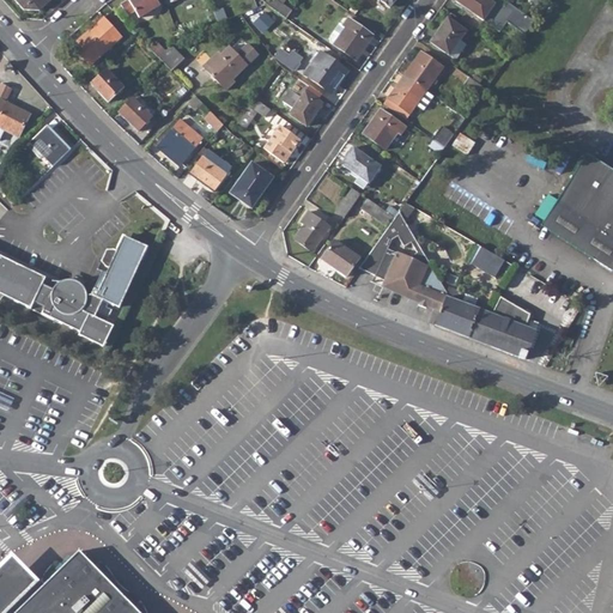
[(50,0),(14,0),(23,10),(40,10),(50,0)]
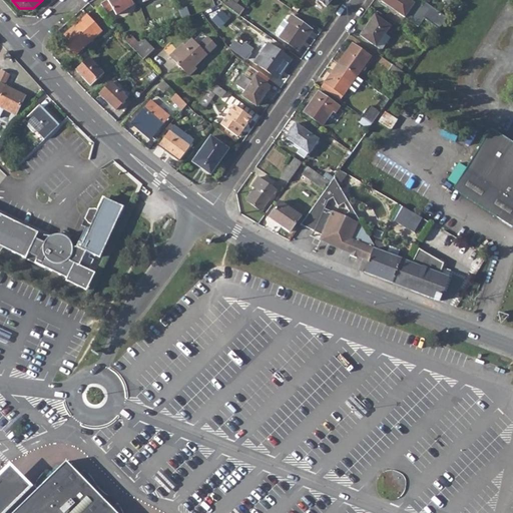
[(130,0),(107,0),(101,4),(106,13),(113,9),(117,15),(134,4),(130,0)]
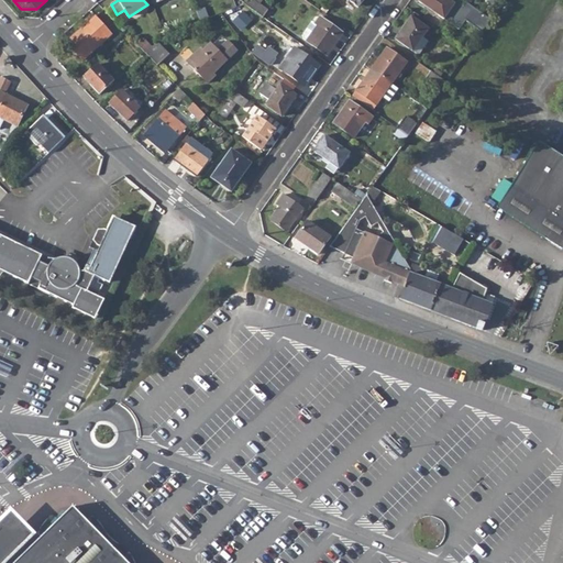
[(454,4),(448,0),(419,0),(419,2),(443,20),(454,4)]
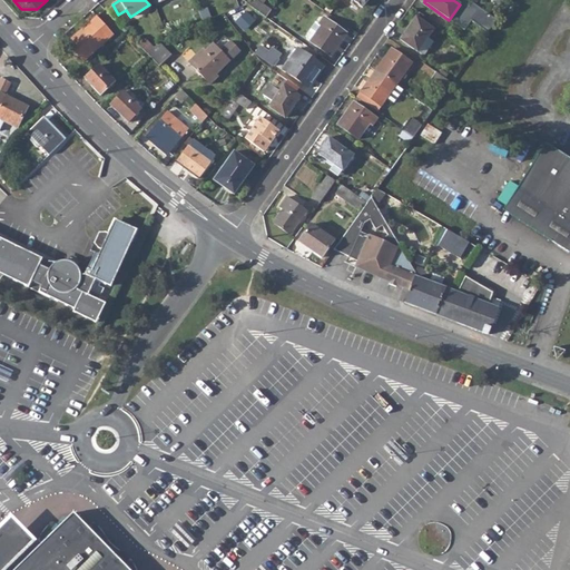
[(468,0),(464,0),(452,19),(467,28),(472,20),(490,31),(498,19),(468,0)]
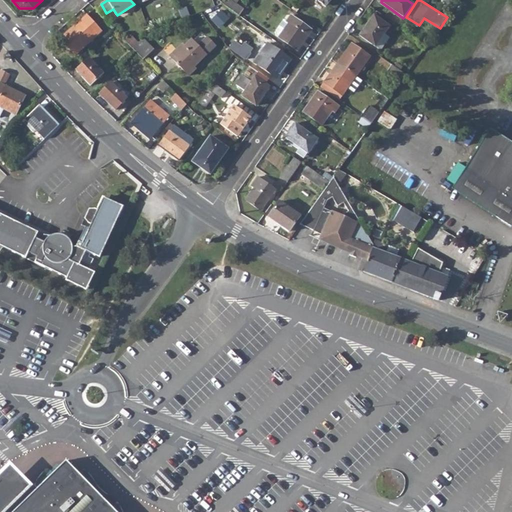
[(236,4),(231,1),(222,4),(239,16),(243,9),(236,4)]
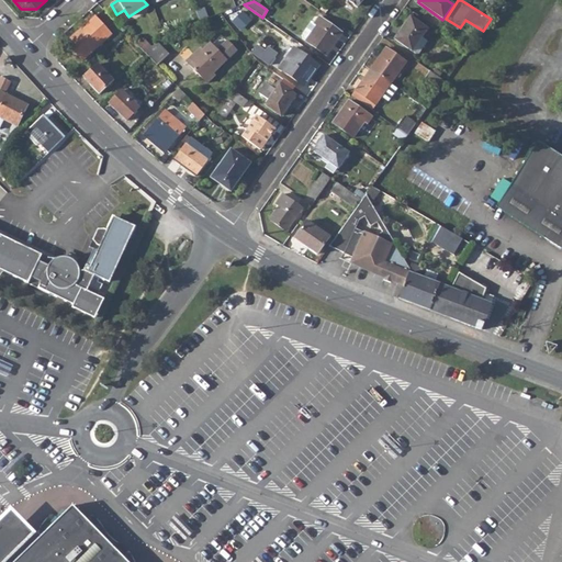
[(111,35),(94,17),(66,42),(82,60),(111,35)]
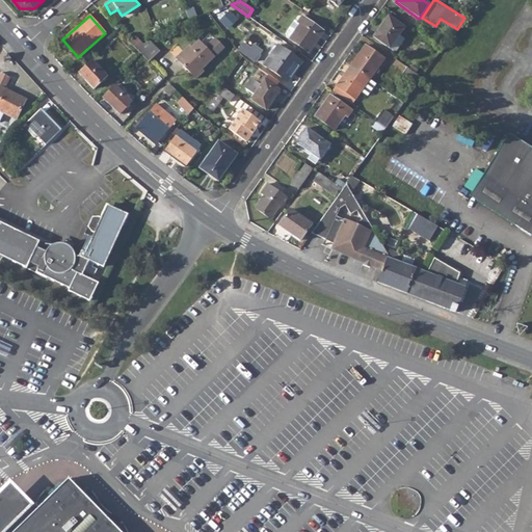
[(323,31),(301,16),(297,22),(299,24),(290,38),(289,38),(309,52),(323,31)]
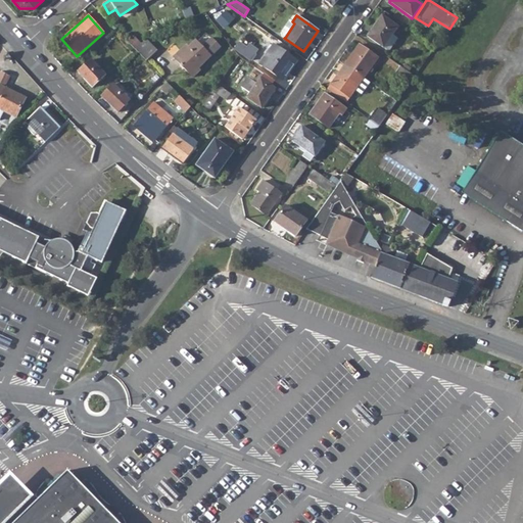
[(397,28),(381,16),(367,37),(388,51),(397,38),(392,35),(397,28)]
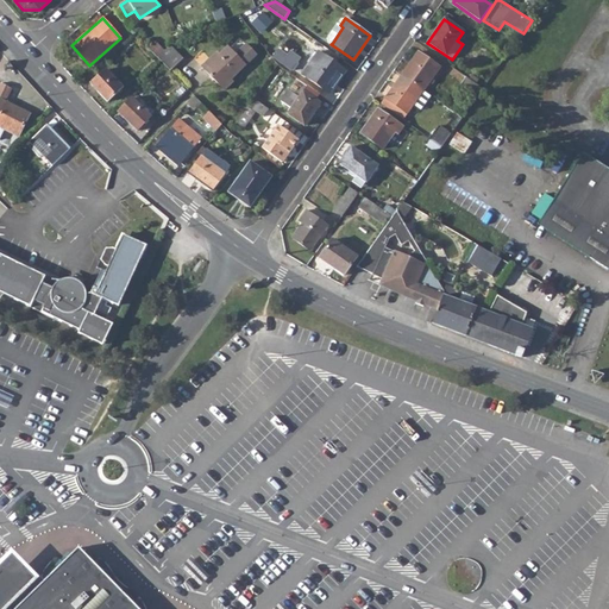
[(328,42),(332,44),(343,27),(340,25),(337,23),(327,37),(328,42)]
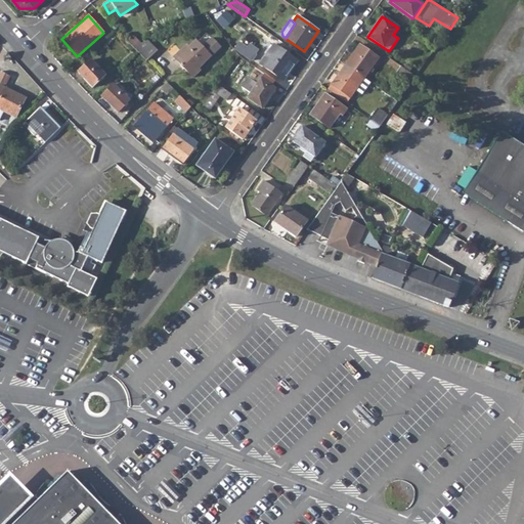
[(141,44),(134,37),(128,42),(135,50),(141,44)]
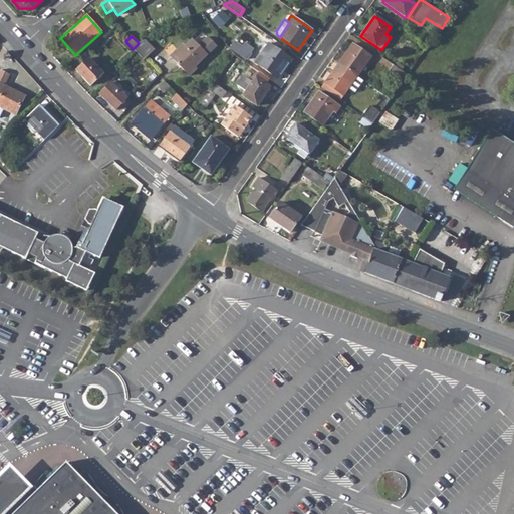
[(198,45),(192,38),(184,45),(182,43),(170,56),(190,75),(197,68),(195,66),(216,45),(207,36),(198,45)]
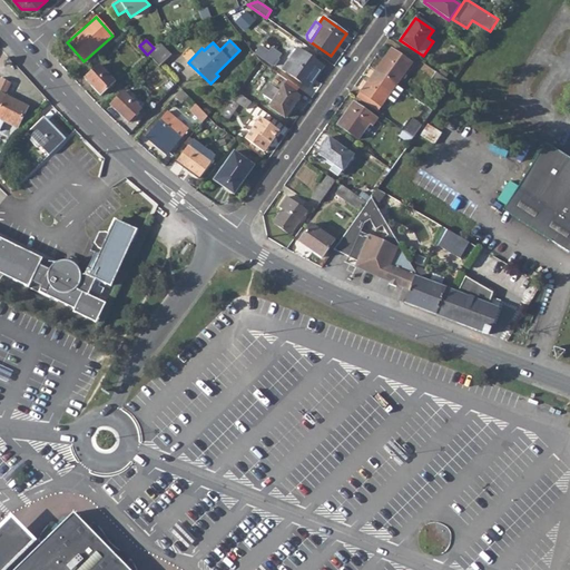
[(172,56),(159,42),(154,48),(147,55),(150,58),(159,67),(172,56)]
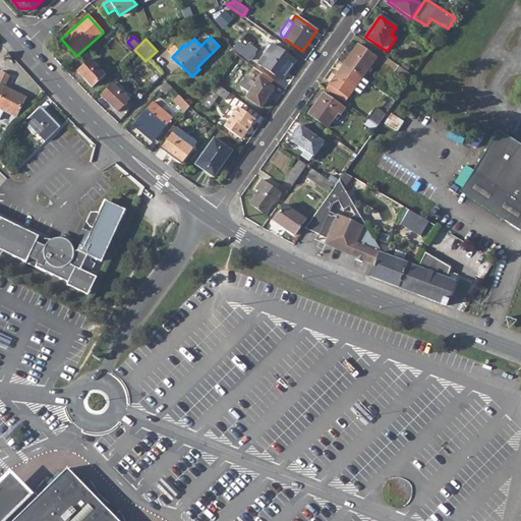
[(239,40),(233,49),(251,61),(259,49),(249,42),(247,45),(239,40)]
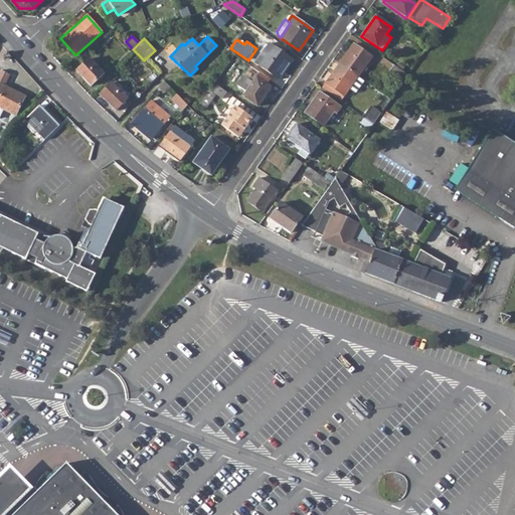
[(293,60),(269,43),(255,63),(279,79),(293,60)]
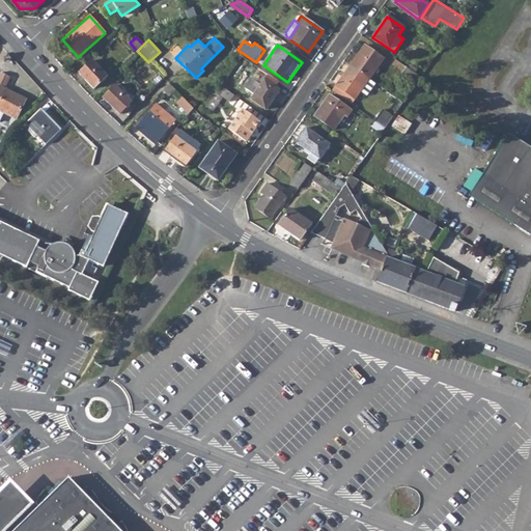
[(383,59),(364,46),(350,65),(369,79),(383,59)]
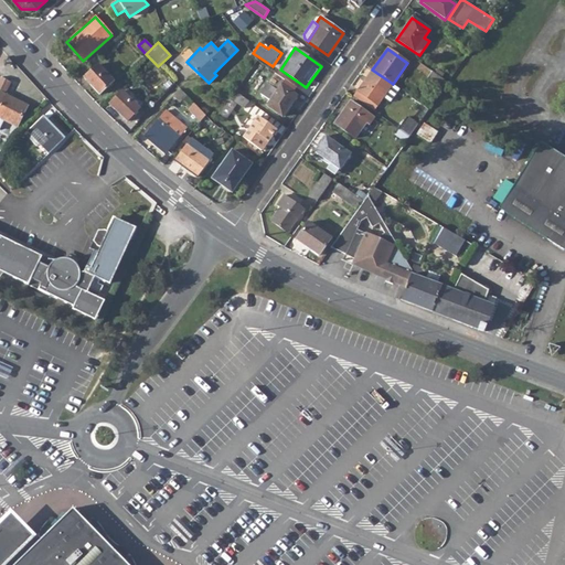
[(114,81),(98,64),(84,78),(99,95),(114,81)]
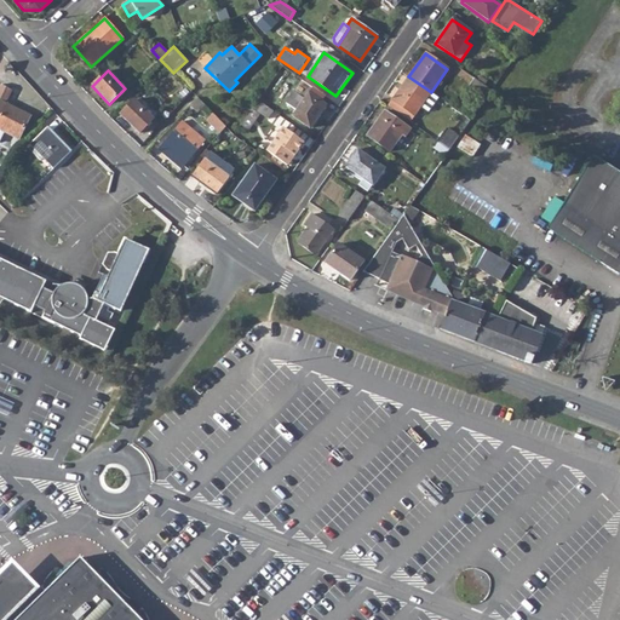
[(431,92),(408,76),(392,99),(414,115),(431,92)]
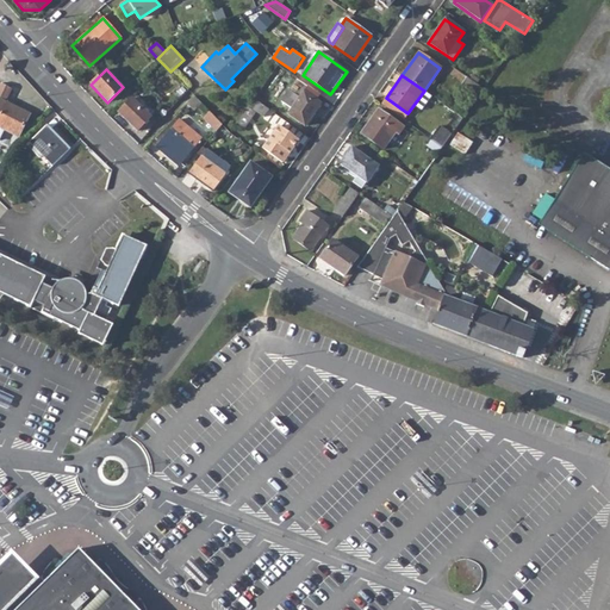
[(470,79),(467,76),(460,86),(473,95),(477,98),(483,88),(477,83),(470,79)]
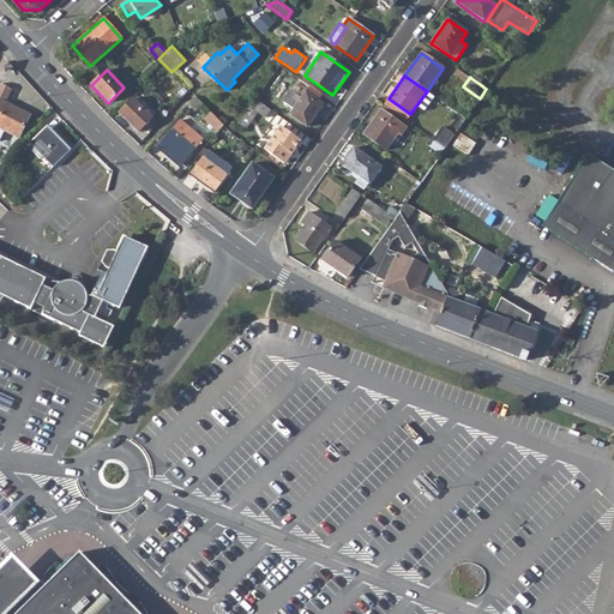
[(0,84),(0,128),(18,138),(30,115),(5,103),(11,89),(0,84)]
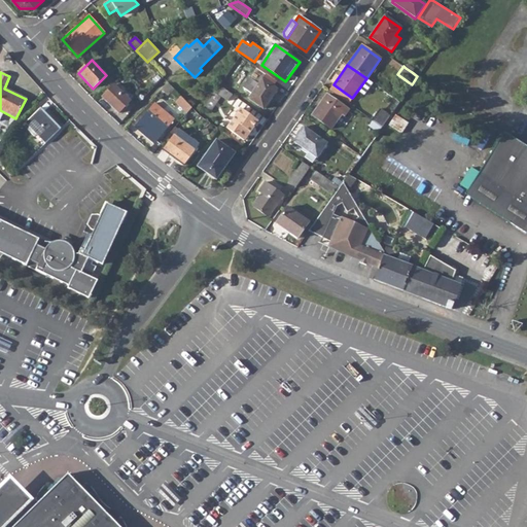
[(277,90),(262,79),(258,84),(250,77),(243,88),(252,94),(248,99),(264,108),(277,90)]
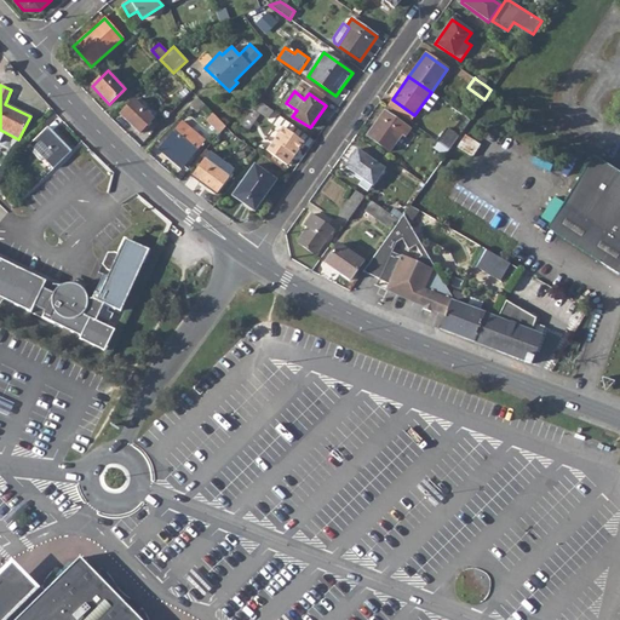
[(430,110),(438,97),(432,93),(424,107),(430,110)]
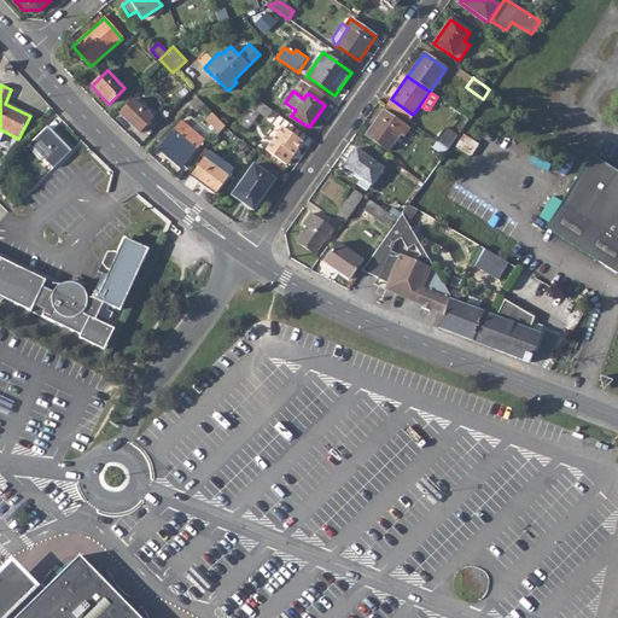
[(153,118),(133,99),(120,115),(139,133),(153,118)]
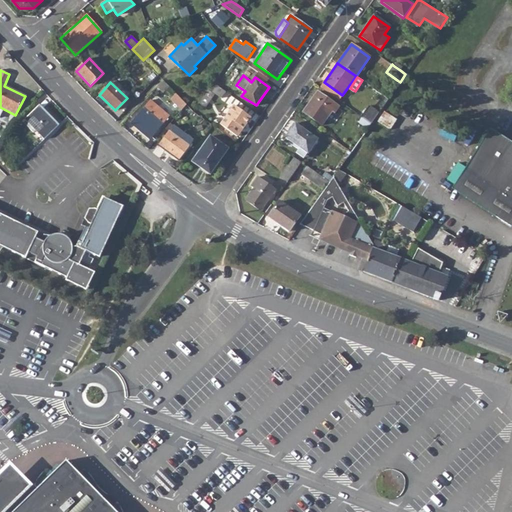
[(324,82),(320,87),(338,100),(342,95),(324,82)]
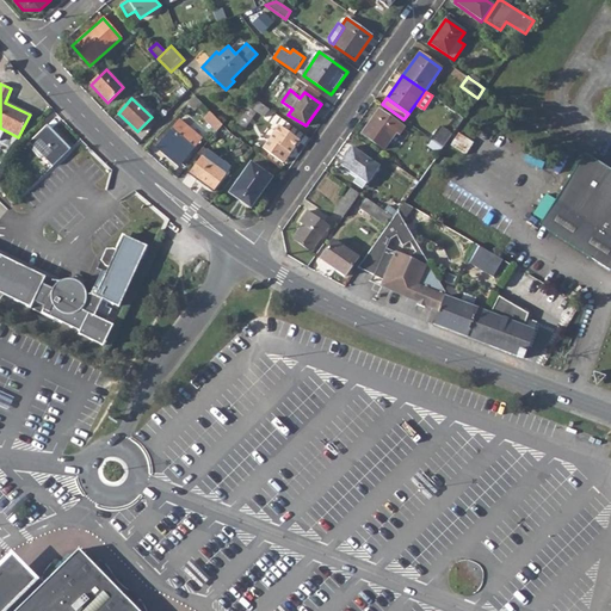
[(270,111),(254,100),(250,107),(257,112),(265,118),(270,111)]
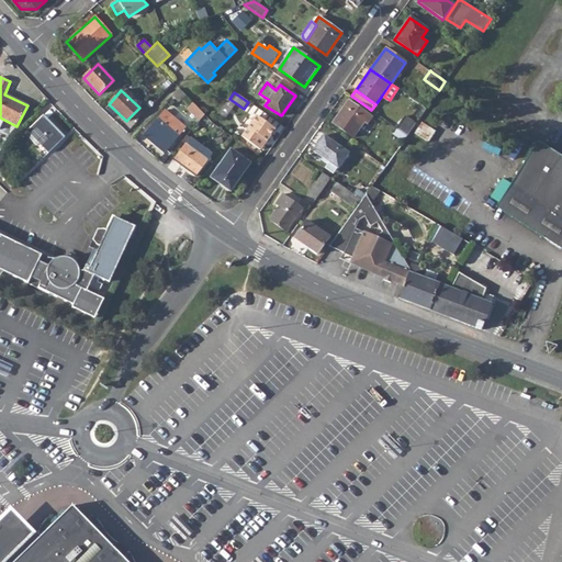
[(218,113),(225,119),(236,103),(229,99),(218,113)]
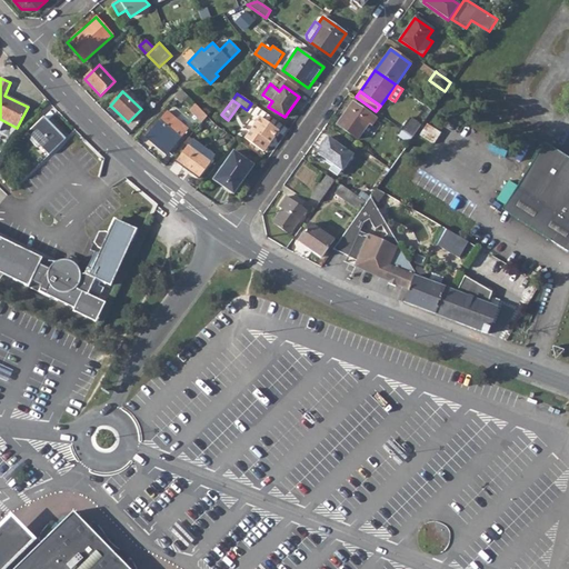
[(376,119),(352,102),(337,125),(358,139),(369,123),(371,126),(376,119)]
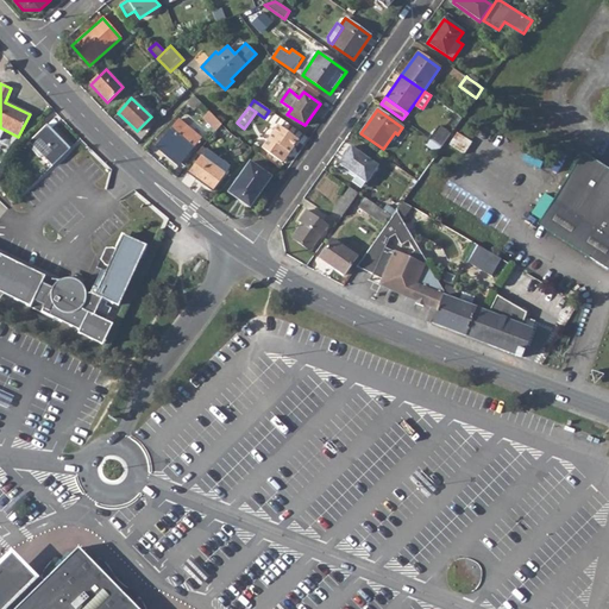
[(215,132),(221,125),(209,112),(202,119),(215,132)]
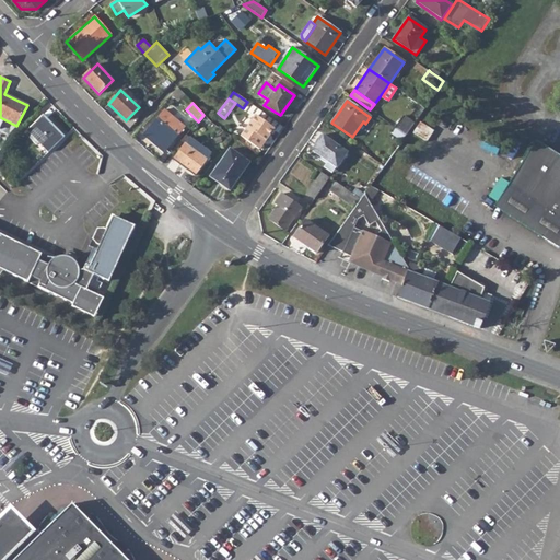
[(185,127),(164,109),(144,132),(166,150),(185,127)]
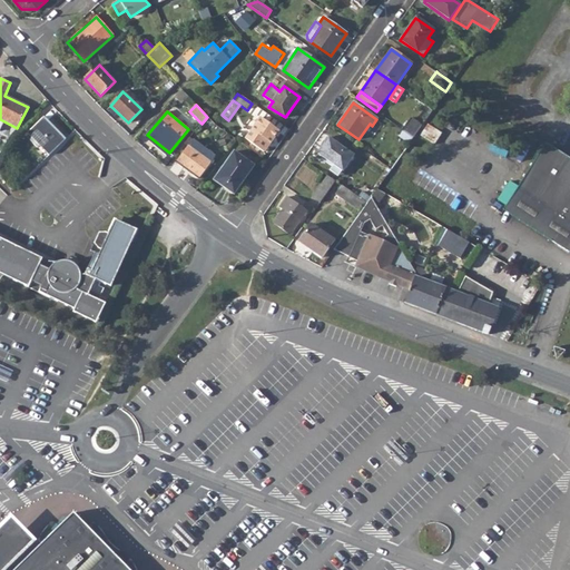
[(278,130),(261,117),(245,139),(264,151),(278,130)]
